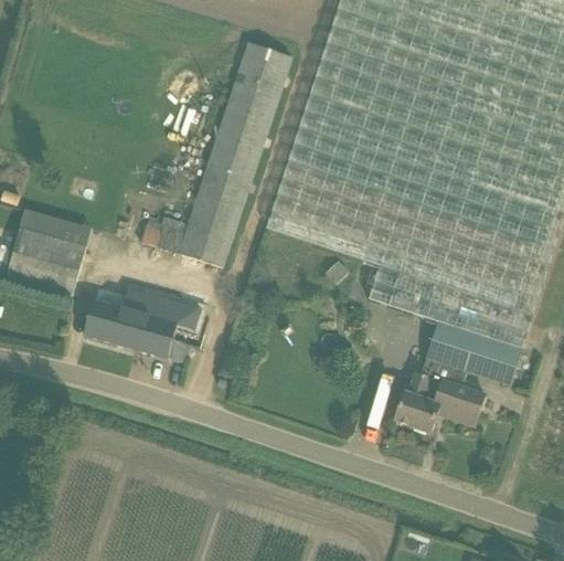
[(467,370),(510,383),(522,349),(563,220),(563,0),(340,0),(267,228),(380,265),(369,298),(438,321),(426,357),(421,374),(415,372),(407,392),(405,391),(395,421),(431,433),(437,413),(474,426),(486,393),(461,385),(467,370)]
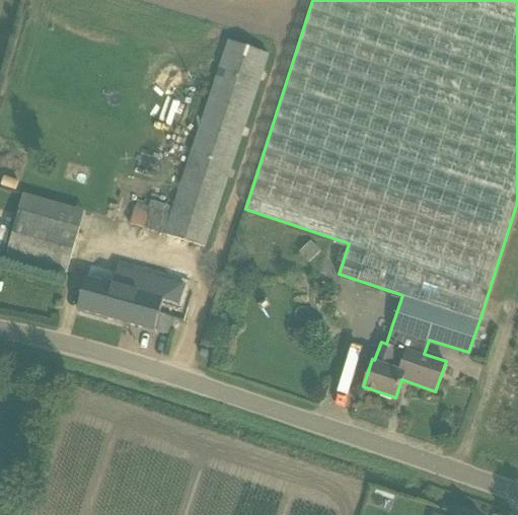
[(227,39),(169,213),(163,232),(206,244),(268,53),(227,39)]
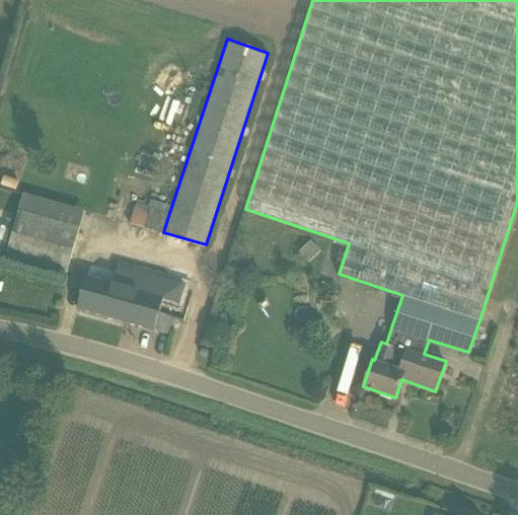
[(146,207),(123,200),(119,213),(118,219),(145,227),(150,208),(146,207)]
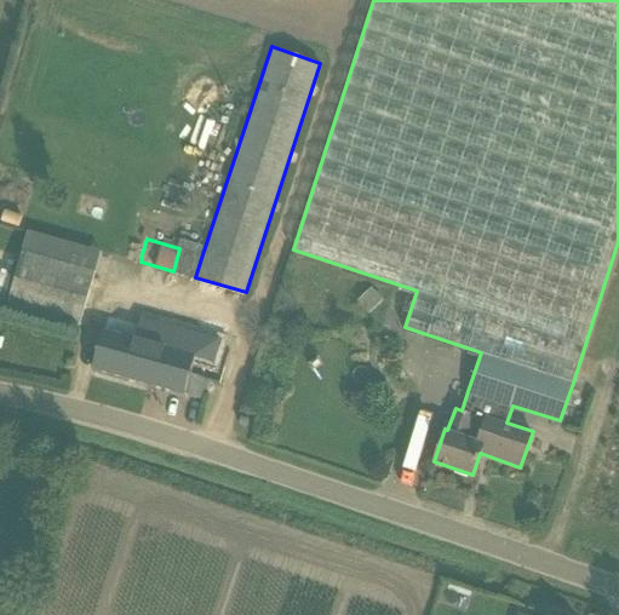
[(26,251),(22,251),(6,303),(80,323),(95,269),(26,251)]
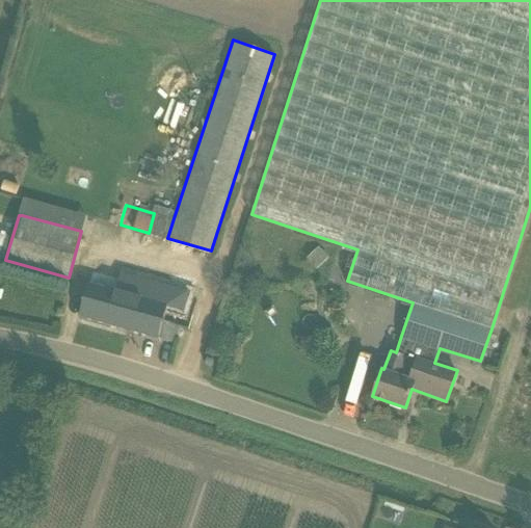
[(318,245),(306,257),(316,267),(328,256),(318,245)]
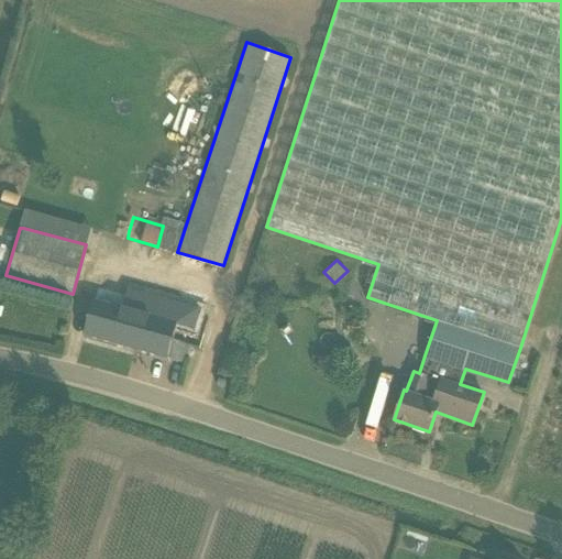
[(184,361),(198,313),(125,293),(121,306),(94,299),(84,333),(167,358),(167,357),(184,361)]
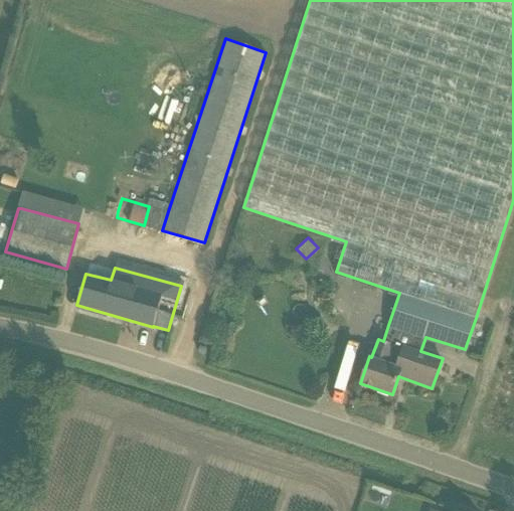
[(7,501),(4,510),(14,510),(16,503),(7,501)]
